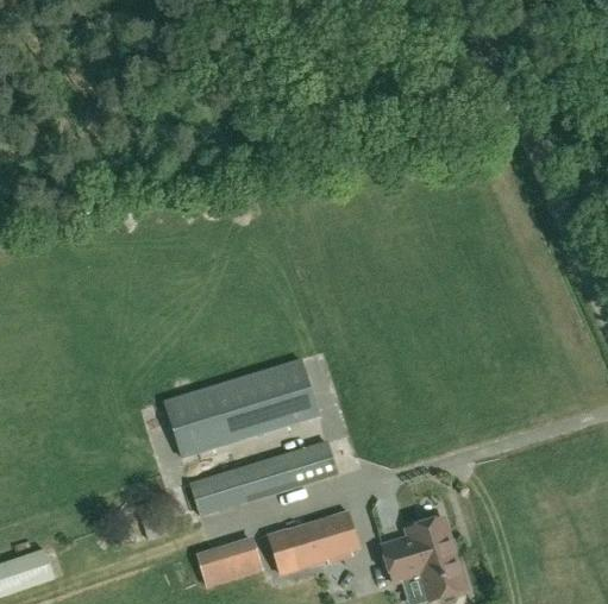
[(314,404),(301,358),(164,400),(177,446),(314,404)]
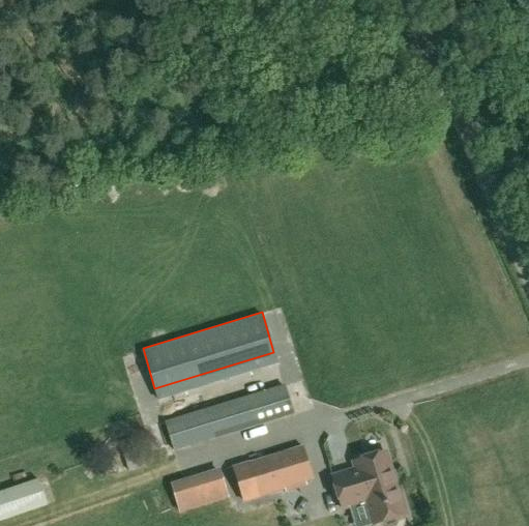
[(173,447),(292,411),(284,383),(165,419),(173,447)]
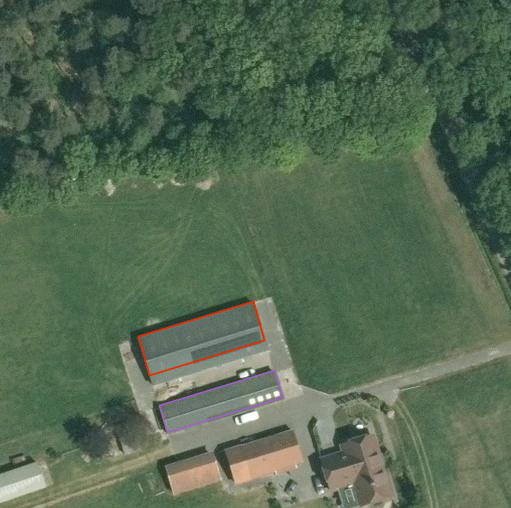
[(235,482),(294,463),(301,461),(291,429),(225,450),(235,482)]
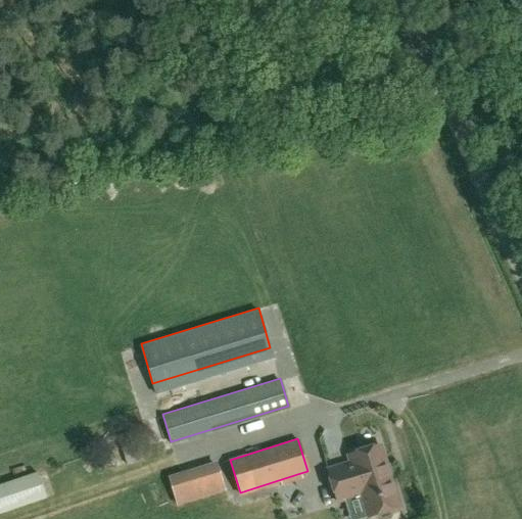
[(388,513),(389,510),(389,508),(399,505),(391,477),(389,478),(379,443),(347,453),(349,461),(327,468),(336,499),(360,491),(367,515),(377,512),(378,514),(381,515),(388,513)]
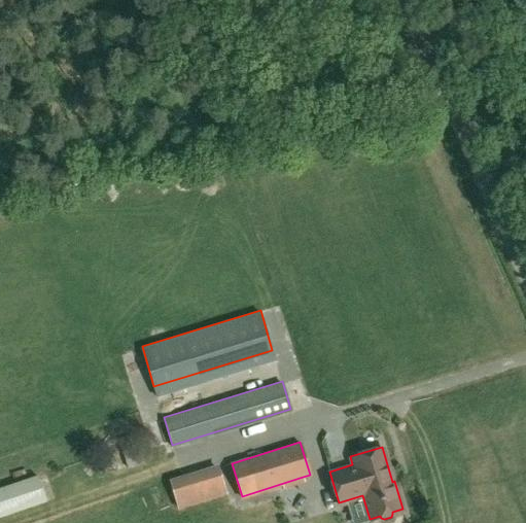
[(224,465),(176,476),(182,506),(231,495),(224,465)]
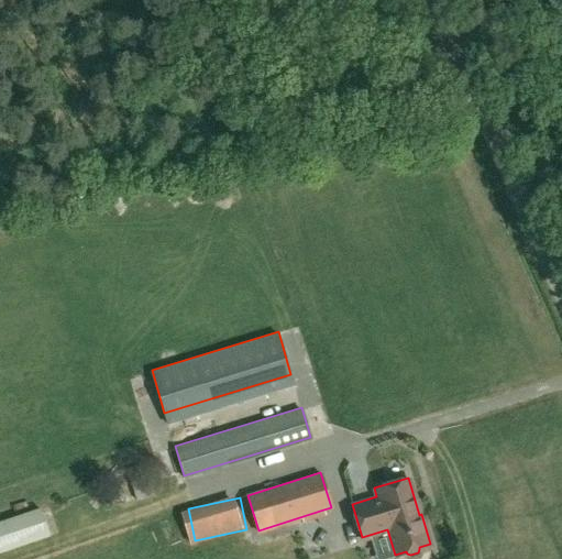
[(0,551),(51,535),(40,507),(0,521),(0,551)]
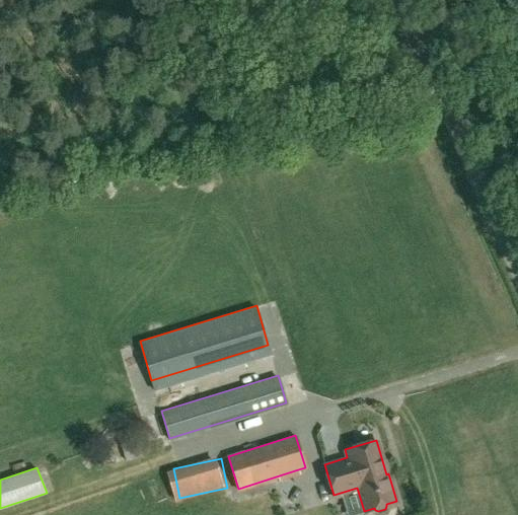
All buildings are outlined.
